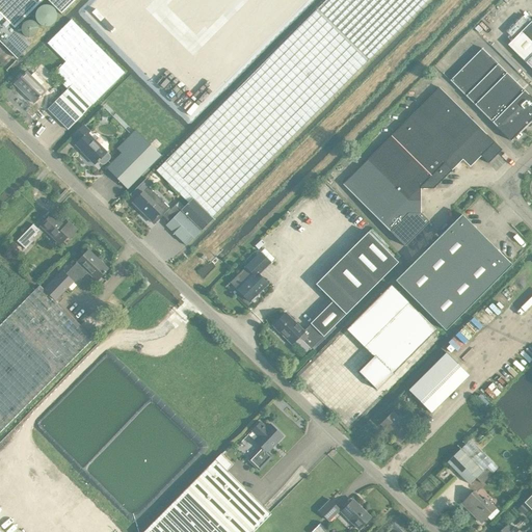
[(0,0),(0,14),(15,29),(43,0),(46,0),(61,15),(76,0),(0,0)]
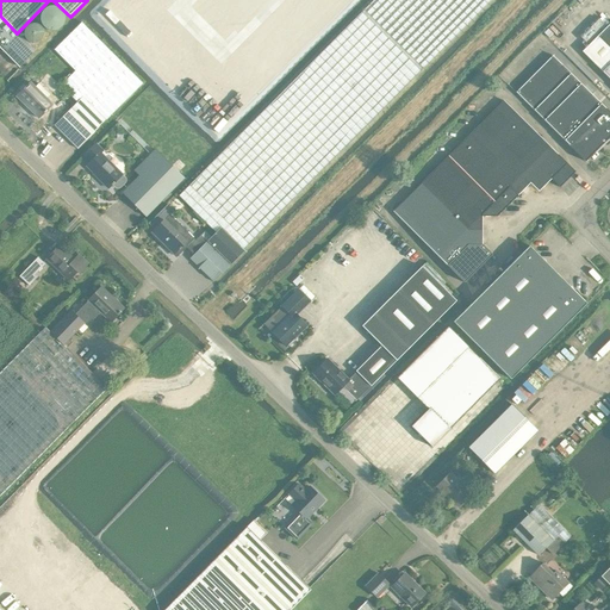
[(215,232),(221,228),(243,250),(423,69),(491,0),(373,0),(365,10),(362,12),(187,188),(181,193),(179,195),(215,232)]
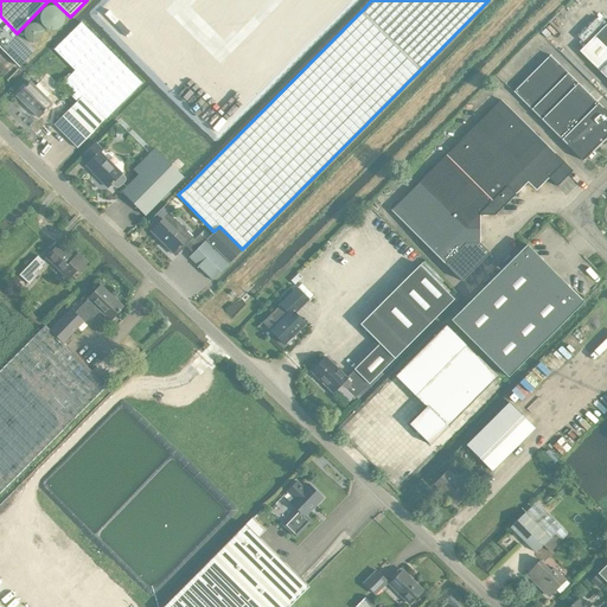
[(0,16),(0,48),(19,68),(36,51),(21,37),(20,37),(17,33),(0,16)]
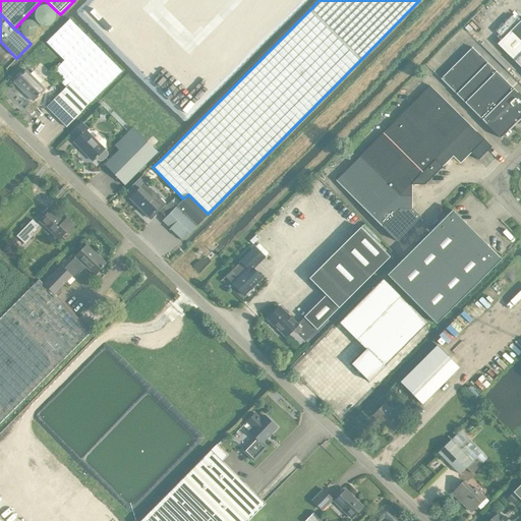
[(69,18),(47,42),(64,58),(50,71),(66,88),(61,93),(80,113),(81,112),(85,107),(90,103),(92,100),(101,92),(121,71),(69,18)]
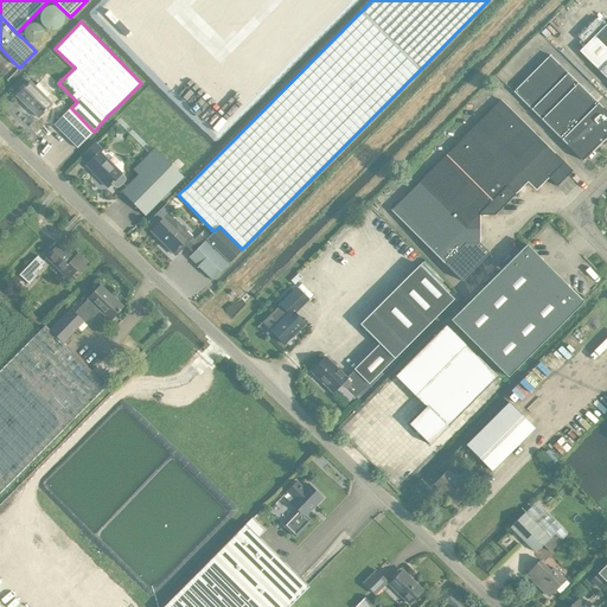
[(606,23),(579,51),(606,78),(606,23)]
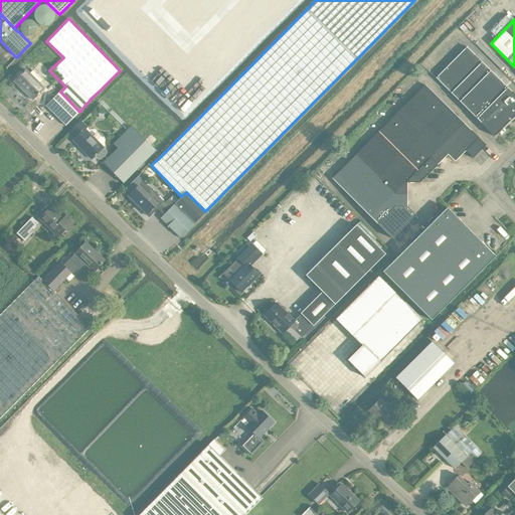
[(436,77),(494,137),(514,115),(514,95),(467,46),(436,77)]
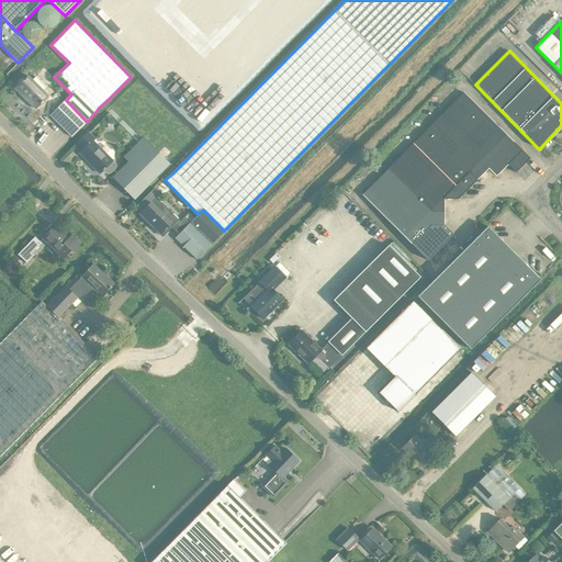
[(27,76),(15,89),(35,109),(48,97),(43,91),(46,87),(35,77),(32,80),(27,76)]
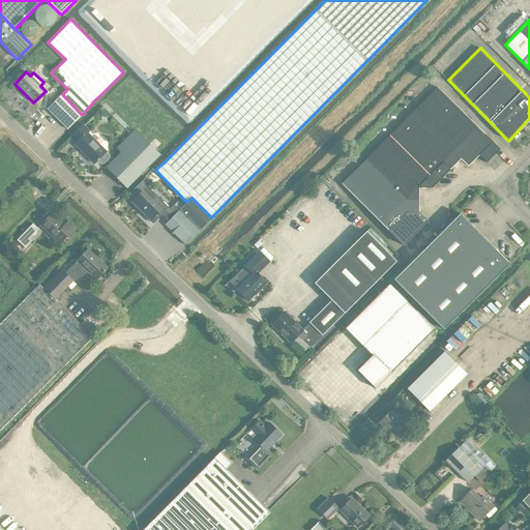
[(486,163),(499,149),(438,88),(414,112),(461,159),(467,167),(478,155),(486,163)]
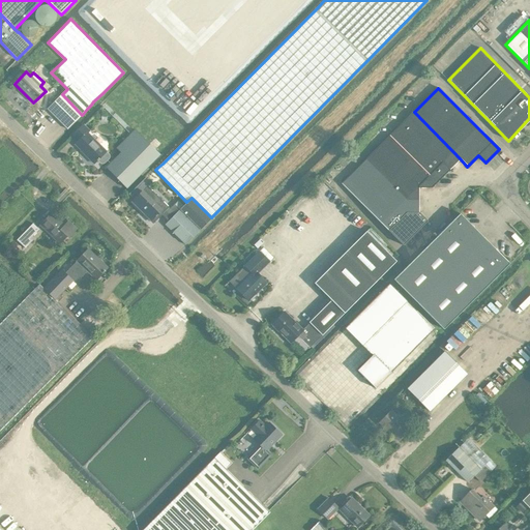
[(62,94),(48,109),(68,129),(82,115),(62,94)]
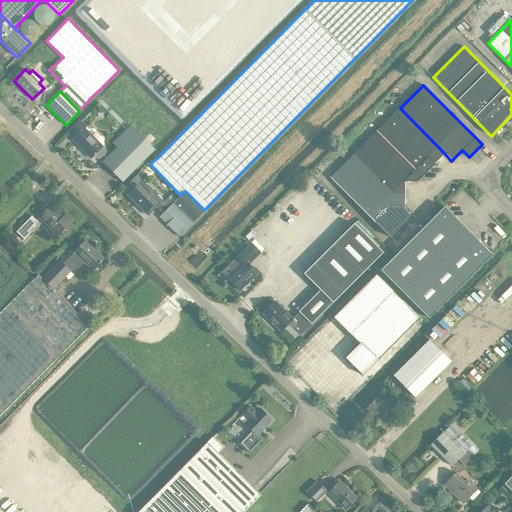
[(400,108),(386,122),(376,131),(422,176),(445,154),(400,108)]
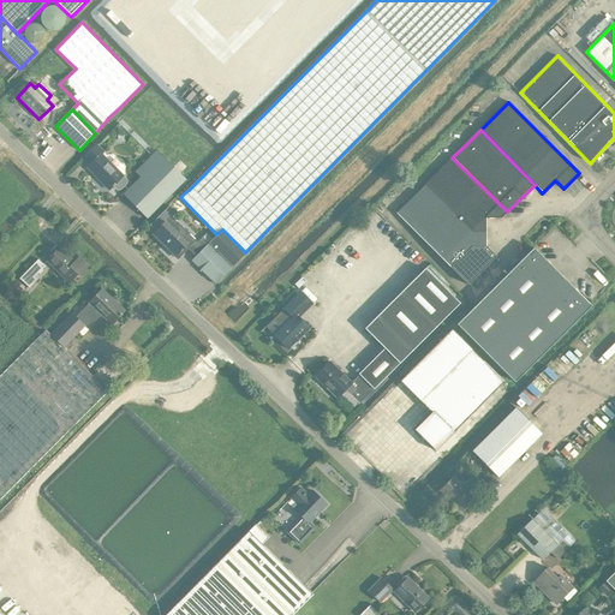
[(93,162),(88,167),(109,190),(113,186),(115,189),(118,190),(120,190),(121,189),(126,184),(127,183),(126,179),(123,175),(124,175),(101,154),(103,151),(97,145),(87,156),(93,162)]
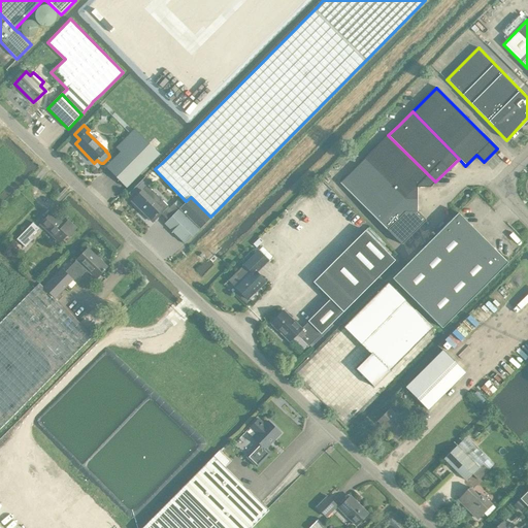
[(159,155),(158,154),(158,153),(134,130),(130,134),(117,147),(121,153),(106,167),(127,188),(159,155)]
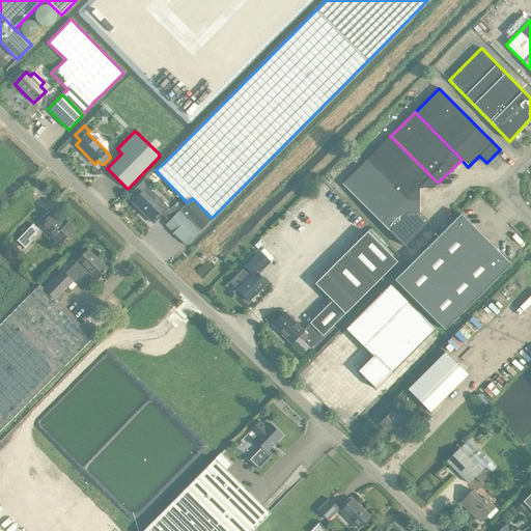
[(432,188),(438,183),(390,136),(366,160),(407,200),(419,200),(419,188),(432,188)]
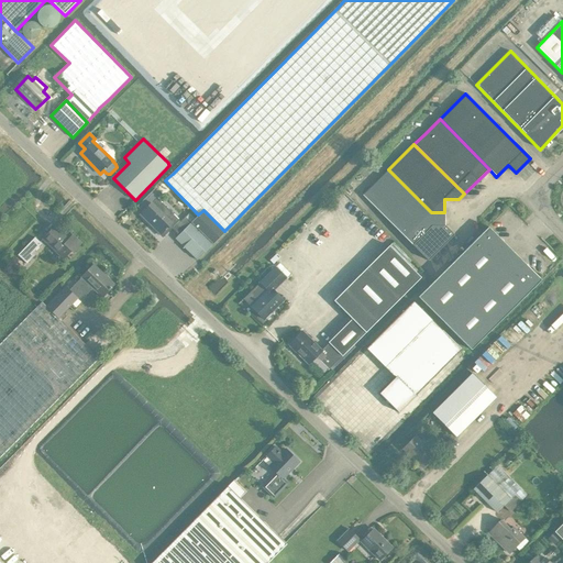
[(363,196),(423,255),(428,261),(454,234),(445,225),(444,225),(444,212),(431,212),(388,169),(363,196)]
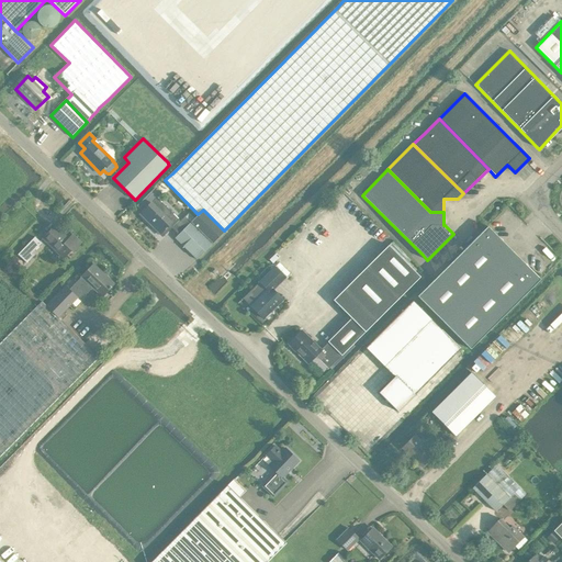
[(171,227),(179,235),(191,223),(184,217),(180,222),(179,221),(179,220),(156,198),(139,214),(163,236),(171,227)]
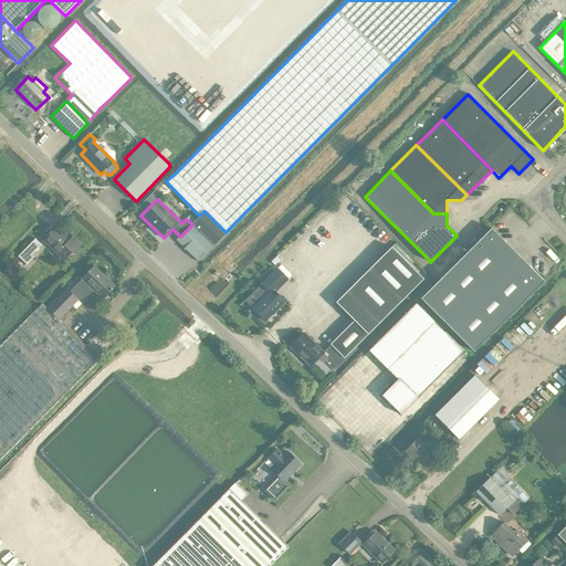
[(200,217),(192,224),(180,237),(176,240),(198,262),(227,233),(226,232),(205,211),(199,216),(200,217)]
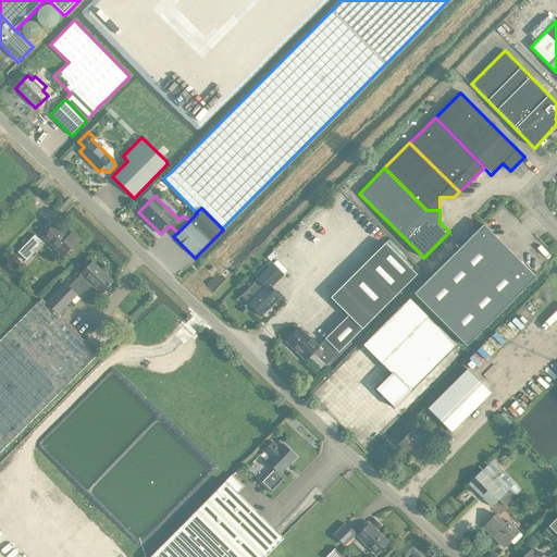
[(76,245),(81,240),(72,233),(67,237),(54,224),(42,236),(63,256),(74,244),(76,245)]
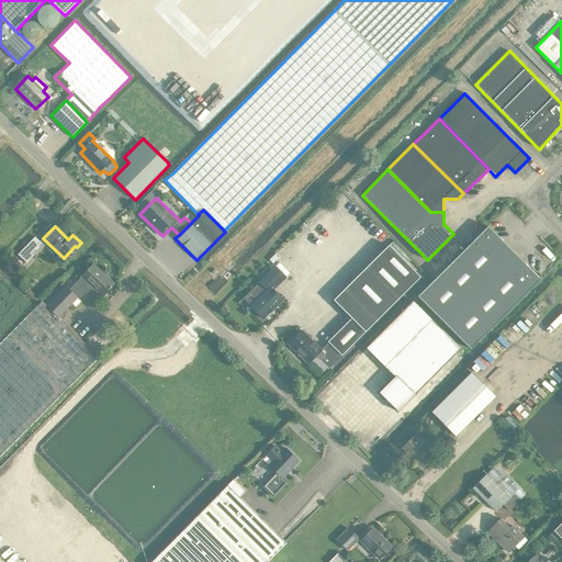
[(444,323),(514,253),(487,226),(417,296),(444,323)]
